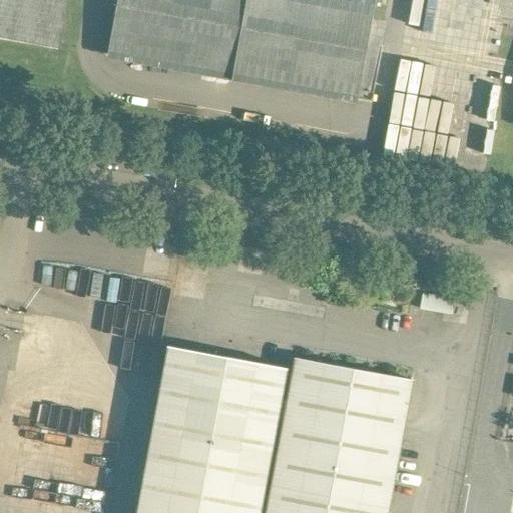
[(0,0),(0,37),(58,47),(65,0),(0,0)]
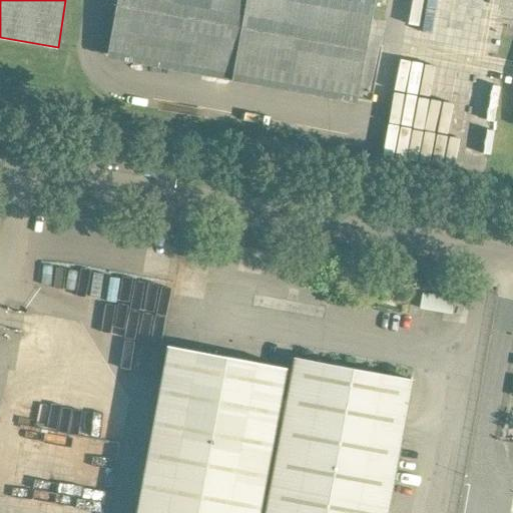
[(359,98),(374,0),(115,0),(107,61),(359,98)]
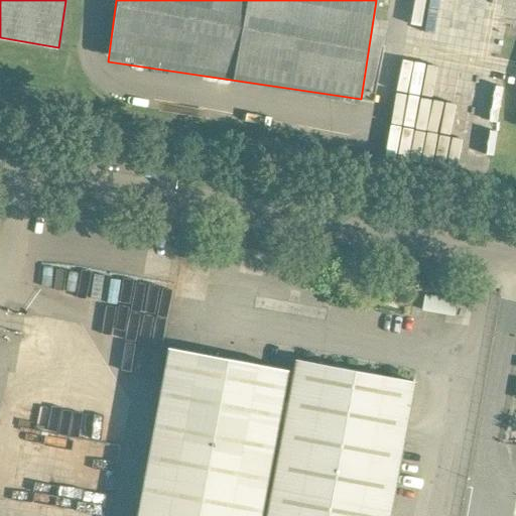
[(294,258),(292,268),(302,270),(303,260),(294,258)]
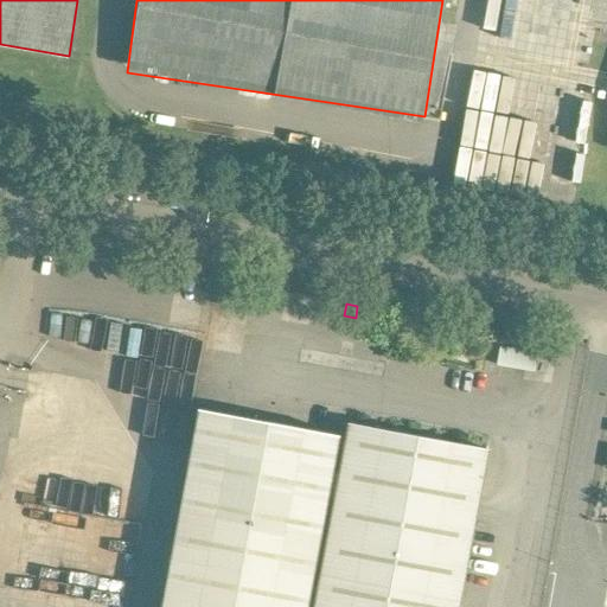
[(307,606),(328,494),(336,496),(339,473),(332,472),(339,435),(199,409),(161,606),(307,606)]
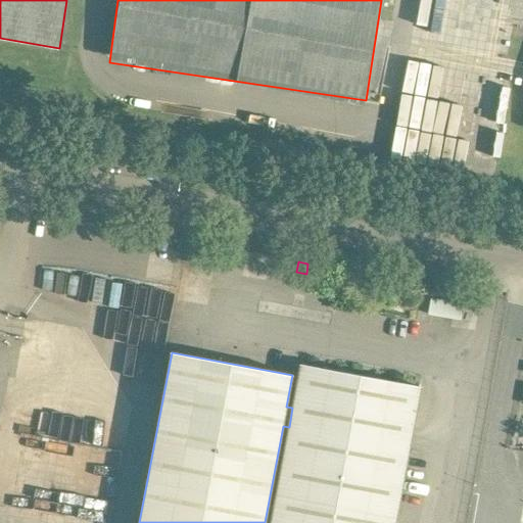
[(292,408),(289,427),(271,522),(395,522),(421,387),(300,365),(292,408)]
